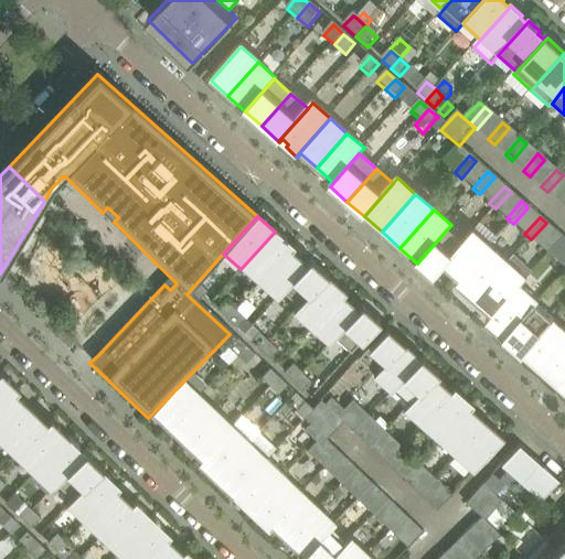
[(434,279),(464,246),(446,230),(417,264),(434,279)]
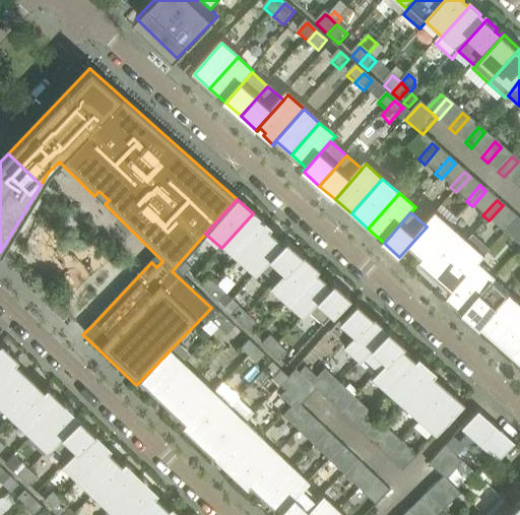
[(238,263),(269,228),(267,230),(261,226),(263,222),(253,213),(221,248),(238,263)]
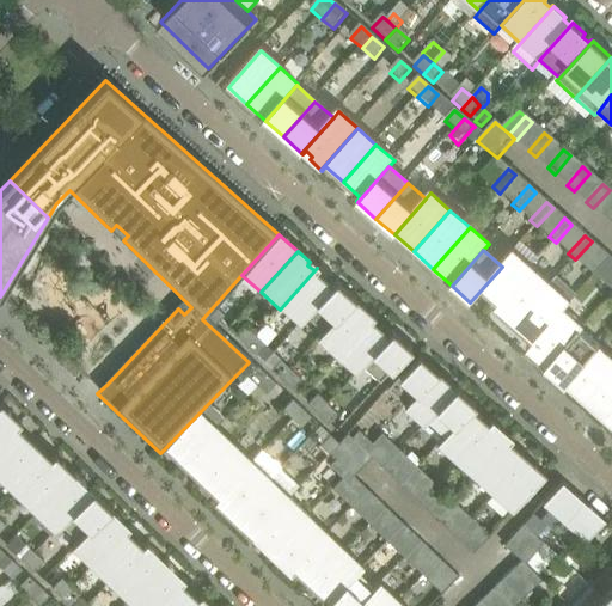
[(594,277),(611,259),(604,252),(587,270),(594,277)]
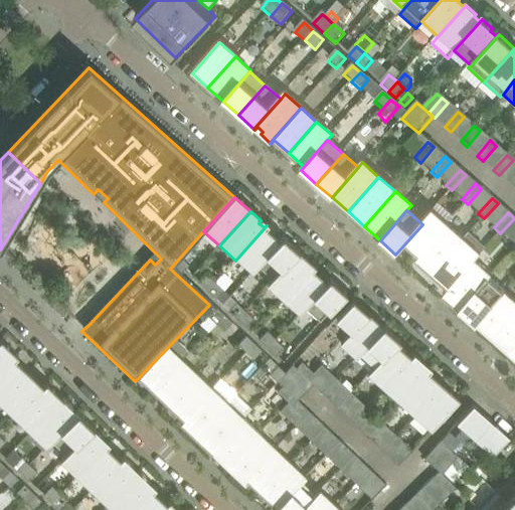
[(417,262),(449,227),(433,213),(422,224),(395,255),(396,255),(405,244),(419,257),(416,261),(417,262)]
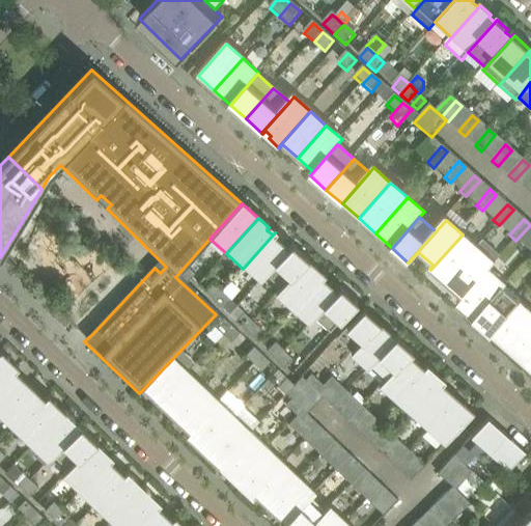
[(264,278),(291,247),(290,247),(287,250),(273,238),(276,233),(275,232),(243,269),(260,283),(264,278)]
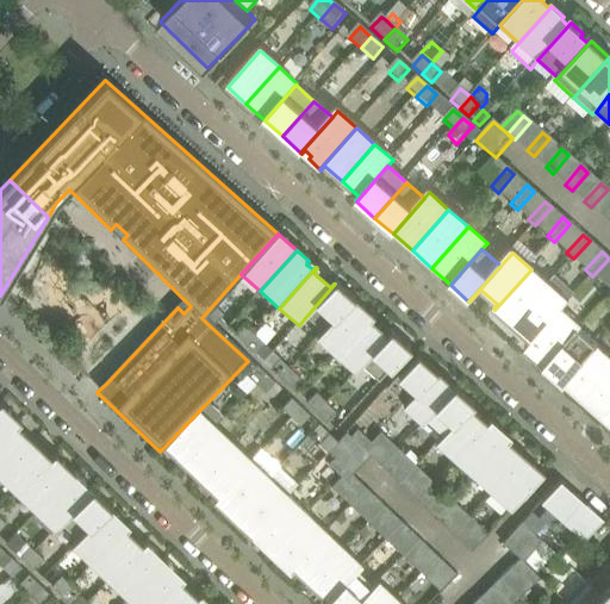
[(514,327),(551,286),(531,269),(495,310),(514,327)]
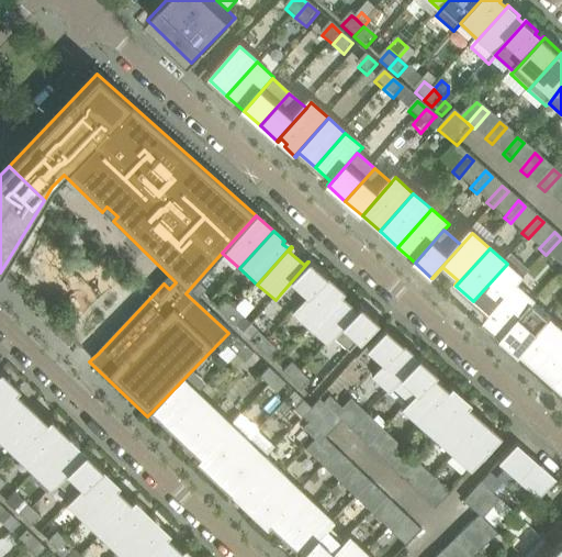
[(537,280),(552,263),(544,256),(529,274),(537,280)]
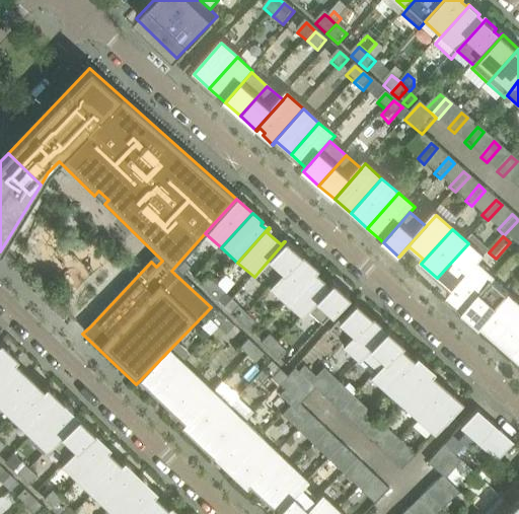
[(274,285),(300,255),(285,241),(258,272),(274,285)]
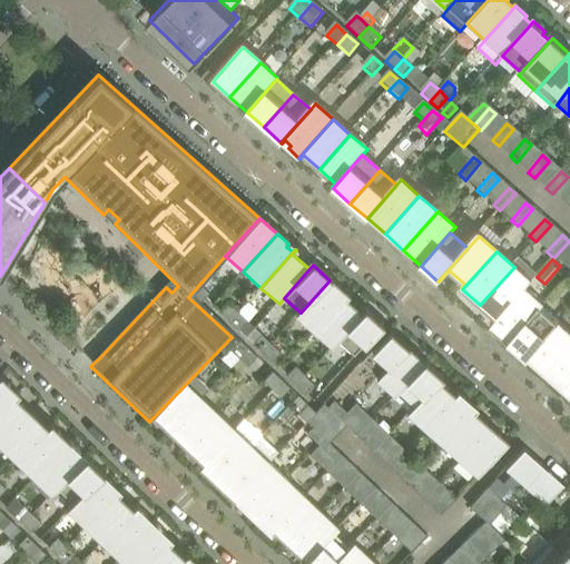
[(491,328),(526,289),(531,283),(514,267),(480,305),(497,320),(490,327),(491,328)]
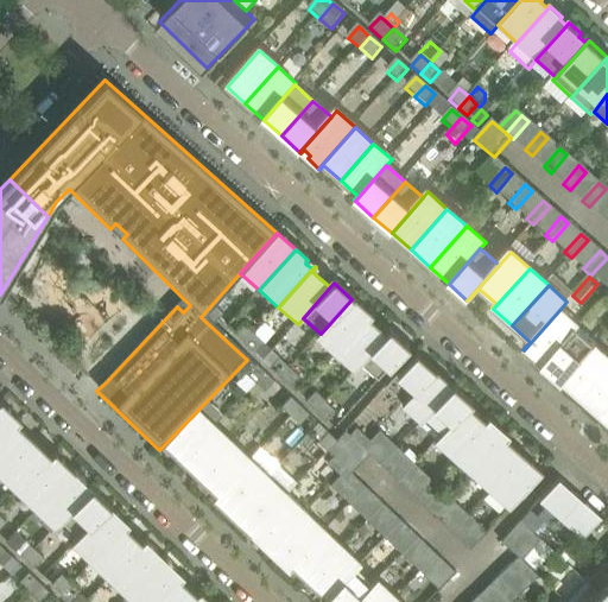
[(335,356),(371,316),(352,299),(321,334),(316,340),(335,356)]
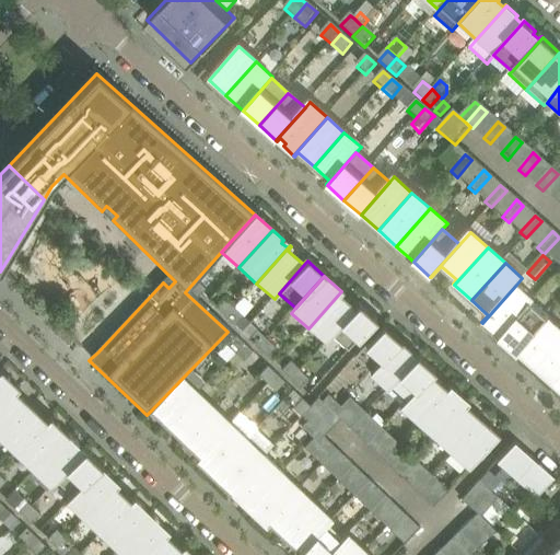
[(500,338),(531,303),(534,300),(516,285),(482,323),(500,338)]
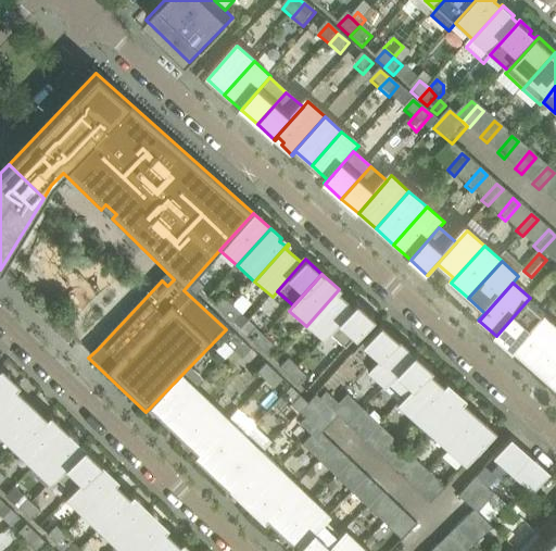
[(323,341),(328,336),(356,304),(355,303),(352,308),(337,293),(340,290),(339,289),(306,326),(323,341)]
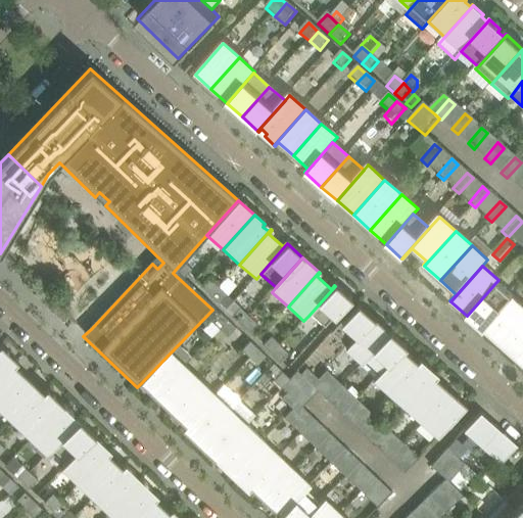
[(210,298),(218,291),(209,283),(202,291),(210,298)]
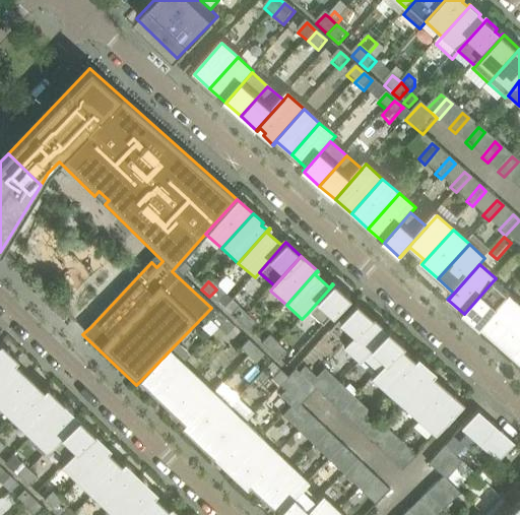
[(481,328),(509,297),(493,281),(464,314),(465,315),(468,312),(473,317),(471,319),(481,328)]
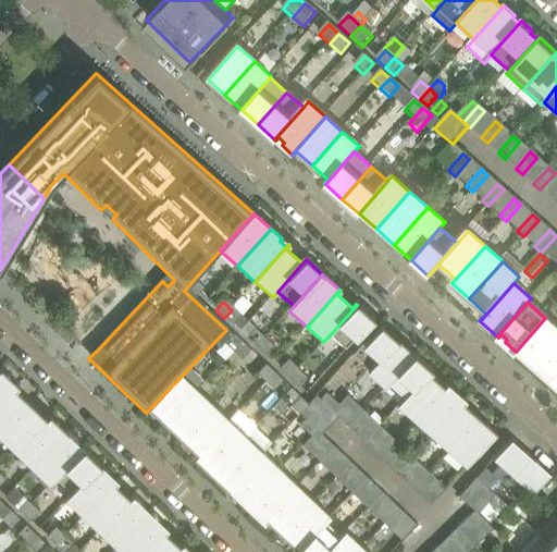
[(346,352),(374,320),(357,305),(329,336),(346,352)]
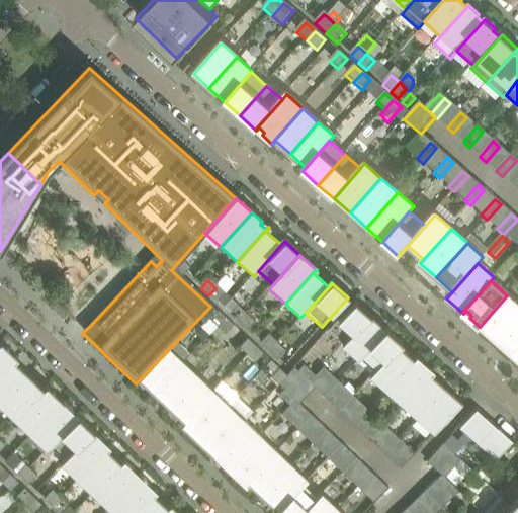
[(217,304),(224,295),(216,288),(208,295),(217,304)]
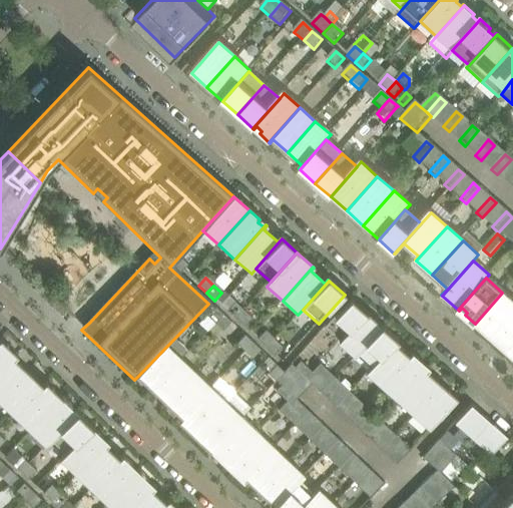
[(491,339),(512,313),(512,301),(502,293),(475,324),(475,325),(478,323),(483,327),(481,330),(491,339)]
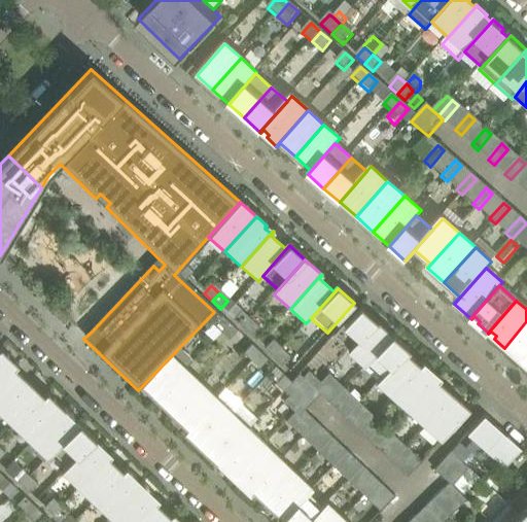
[(349,352),(376,322),(360,308),(334,339),(349,352)]
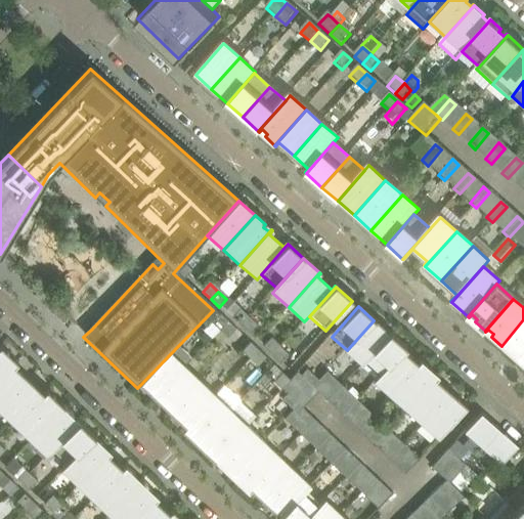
[(249,320),(239,312),(232,319),(242,329),(249,320)]
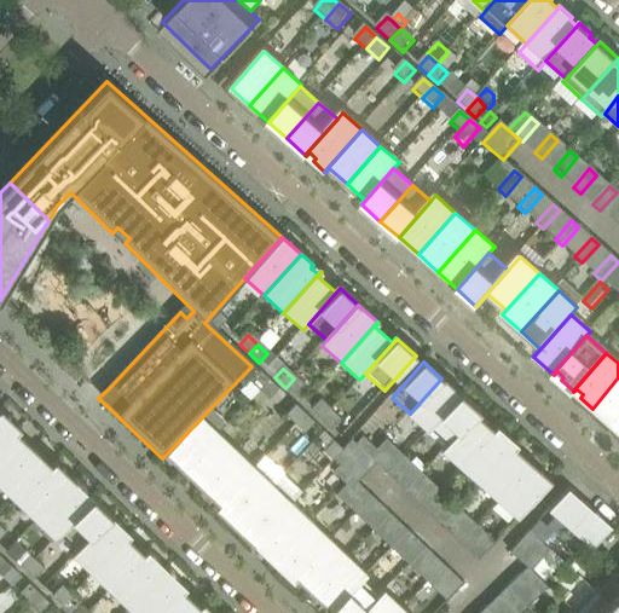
[(259,393),(270,382),(260,374),(249,385),(259,393)]
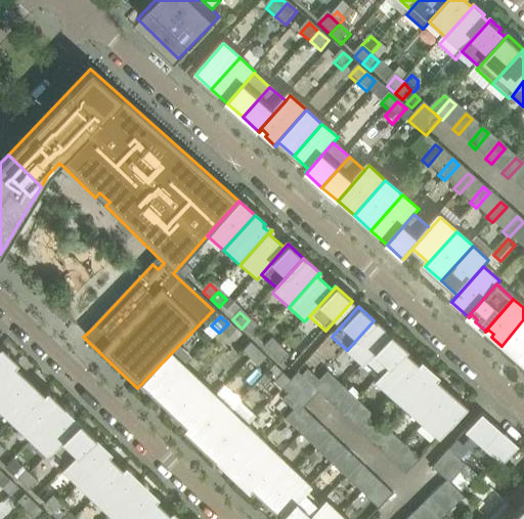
[(518,360),(523,352),(523,319),(501,346),(503,346),(505,344),(510,348),(508,351),(518,360)]
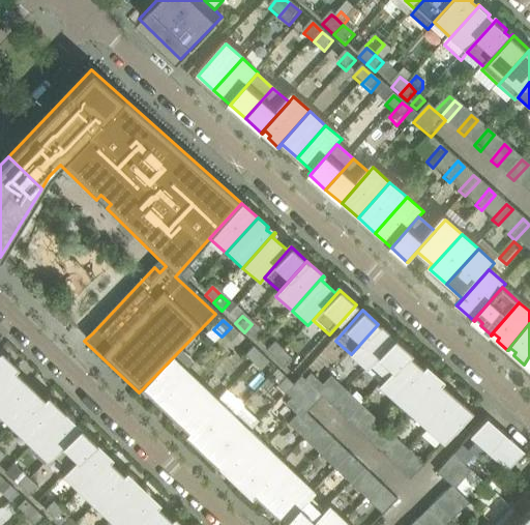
[(253,341),(260,332),(252,324),(244,332),(253,341)]
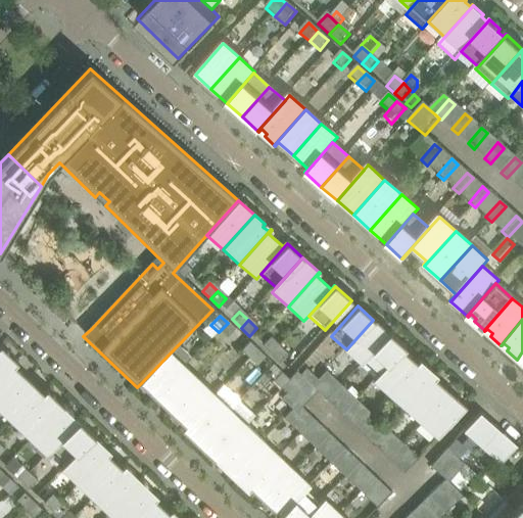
[(363,364),(389,334),(373,320),(346,349),(363,364)]
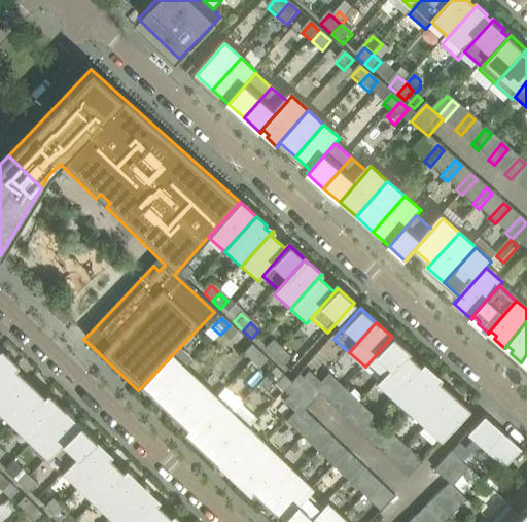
[(229,343),(238,334),(230,325),(220,335),(229,343)]
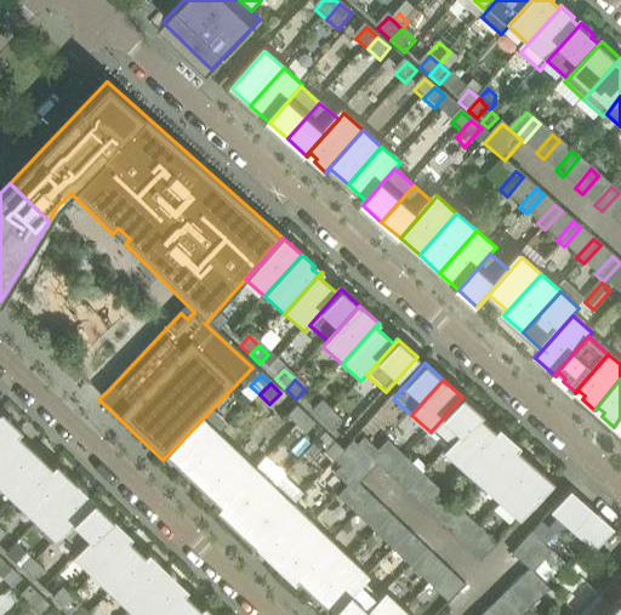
[(444,455),(478,417),(482,414),(462,397),(431,432),(449,449),(444,455)]
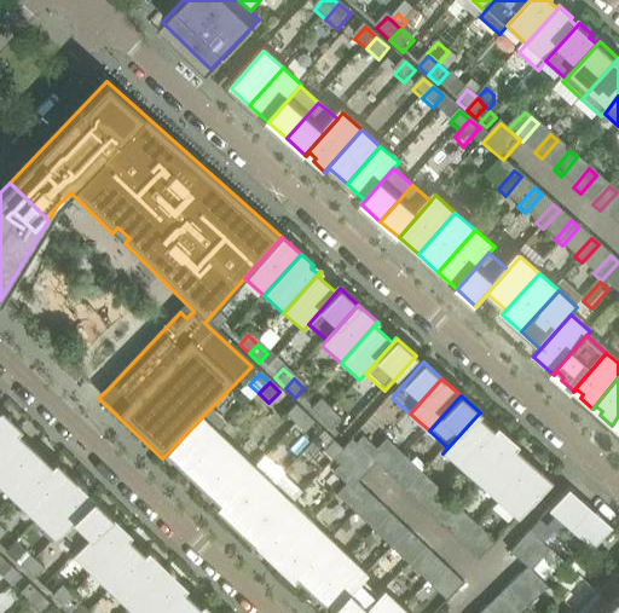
[(330,414),(320,404),(312,414),(322,422),(330,414)]
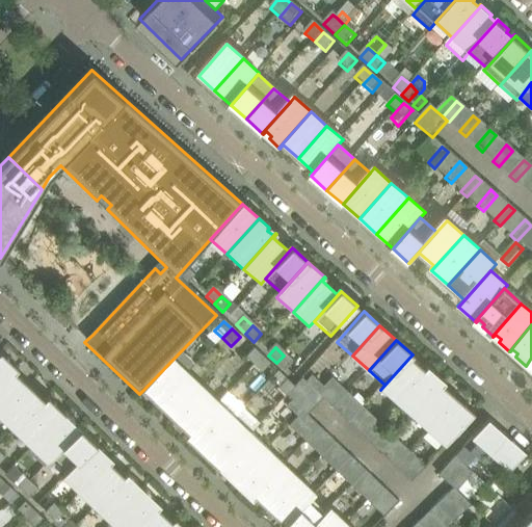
[(263,359),(255,350),(246,360),(254,367),(263,359)]
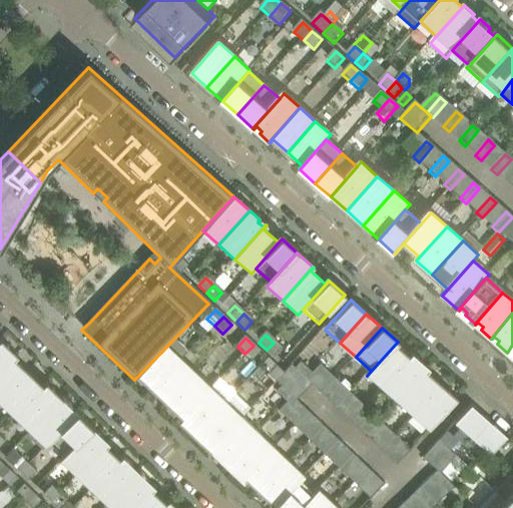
[(0,374),(17,358),(0,341),(0,374)]
